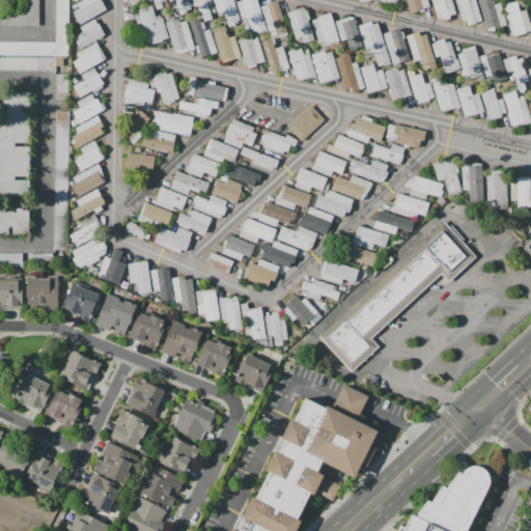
[(67,0),(67,56),(0,55),(0,42),(55,42),(55,0),(67,0)]
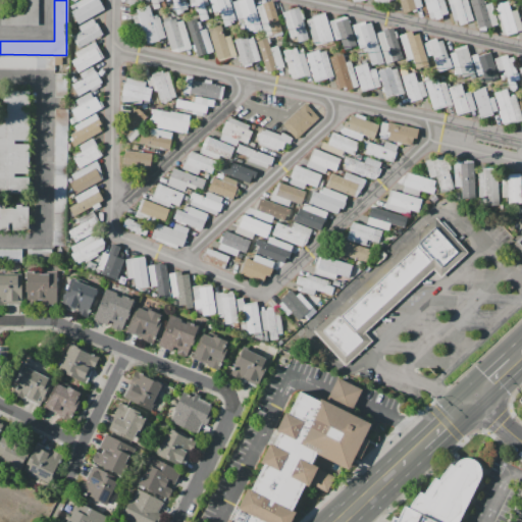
[(82,0),(98,0),(104,9),(75,25),(69,14),(80,8),(77,3),(82,0)]
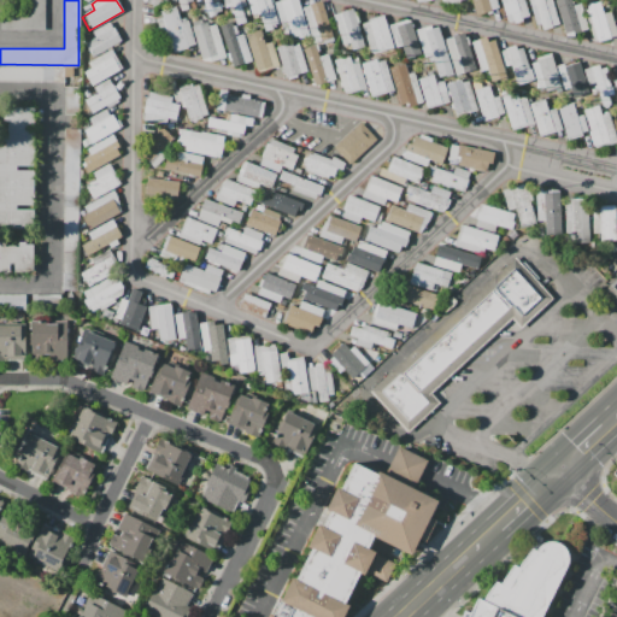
[(192,0),(193,1),(187,4),(189,10),(181,12),(177,0),(192,0)]
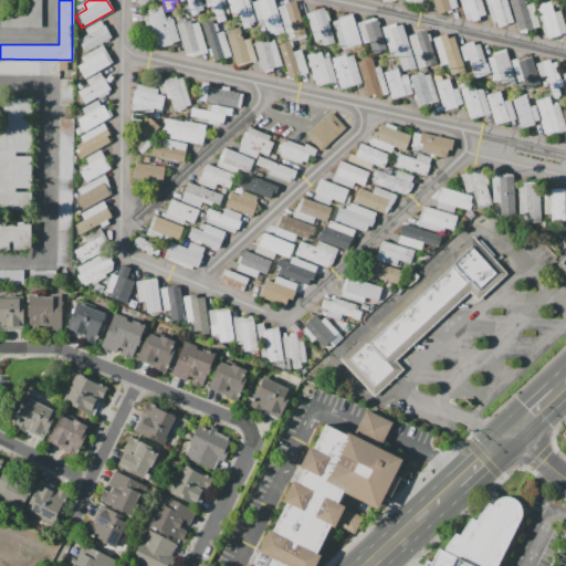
[(199,0),(202,10),(198,12),(198,13),(192,16),(187,0),(199,0)]
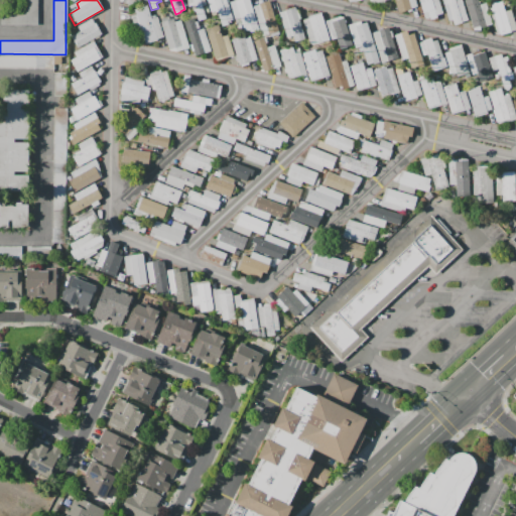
[(185,0),(205,0),(207,5),(202,7),(206,18),(198,20),(192,3),(187,4),(185,0)]
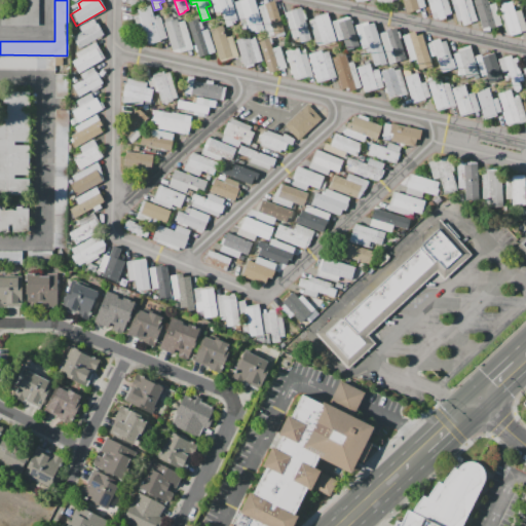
[(211,0),(232,0),(233,2),(231,3),(236,21),(233,22),(234,24),(230,25),(230,26),(226,27),(222,11),(216,13),(211,0)]
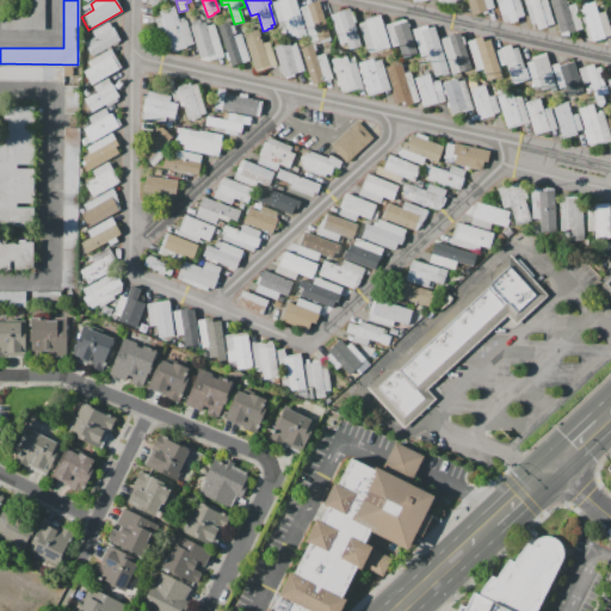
[(272,2),(281,0),(294,0),(304,34),(290,37),(285,23),(279,24),(272,2)]
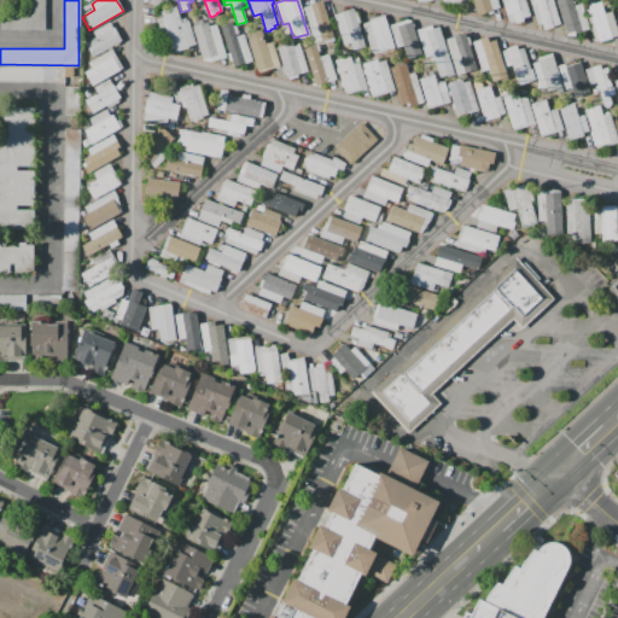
[(471,0),(496,0),(500,9),(477,15),(471,0)]
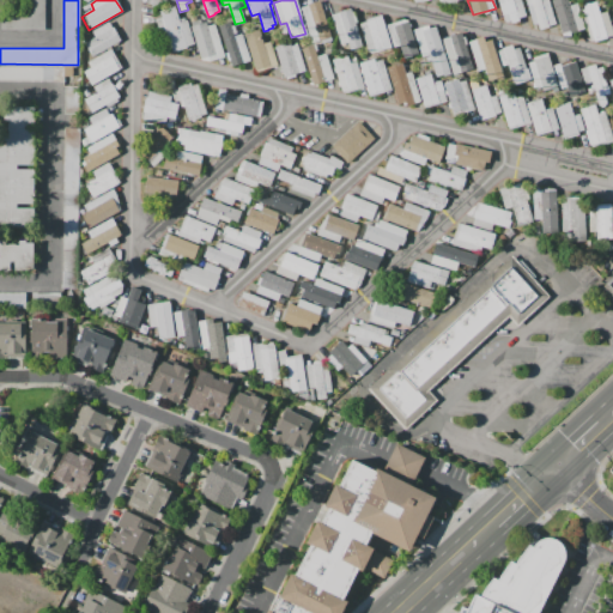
[(521,0),(526,16),(519,18),(519,20),(511,23),(510,20),(505,22),(498,0),(521,0)]
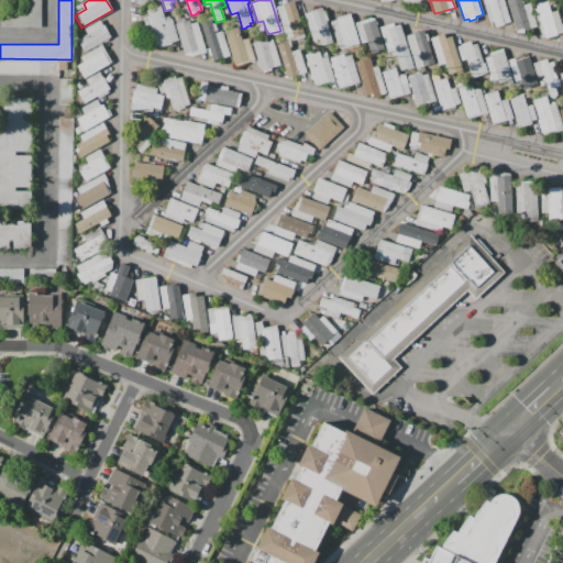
[(504,0),(510,22),(504,24),(504,25),(495,28),(493,20),(489,21),(483,0),(504,0)]
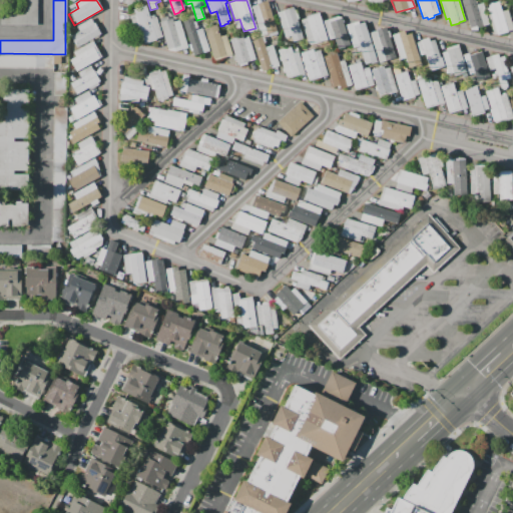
[(474,0),(476,5),(482,3),(489,24),(483,26),(482,25),(471,28),(462,0),(474,0)]
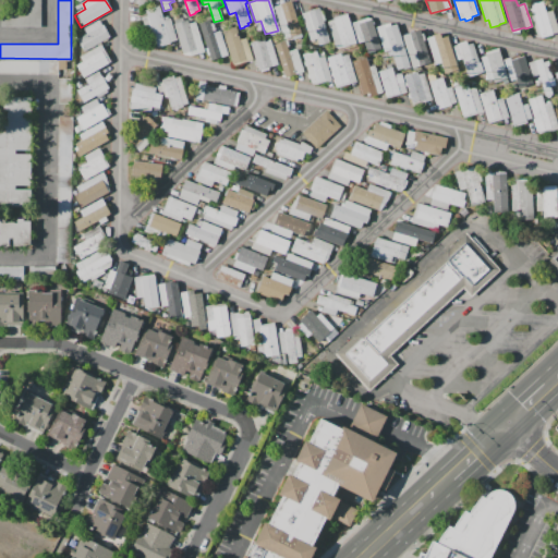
[(273,7),(291,1),(301,34),(282,39),(273,7)]
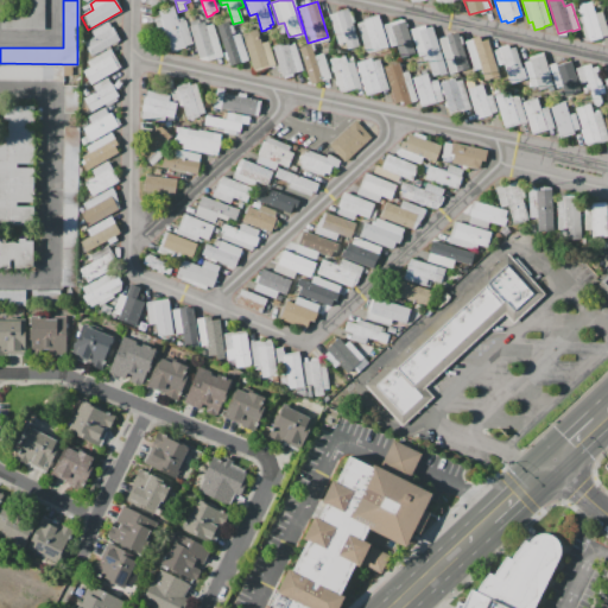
[(591,1),(595,13),(601,11),(607,31),(607,35),(602,37),(602,38),(590,42),(578,5),(591,1)]
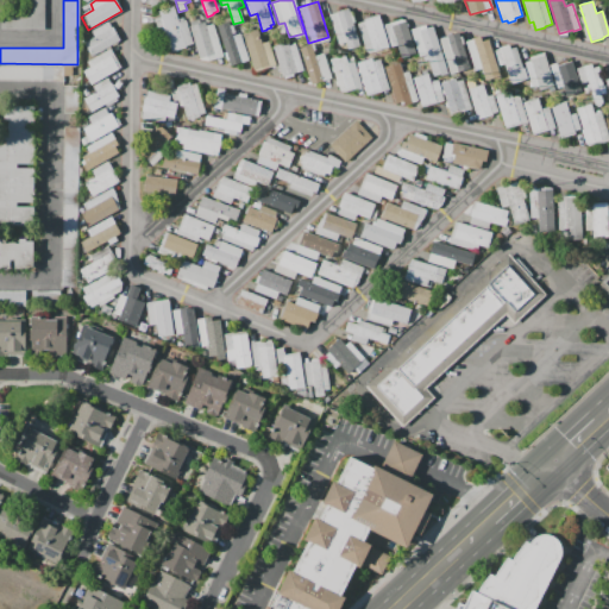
[(192,43),(186,45),(186,48),(171,52),(159,11),(174,7),(179,23),(186,20),(192,43)]
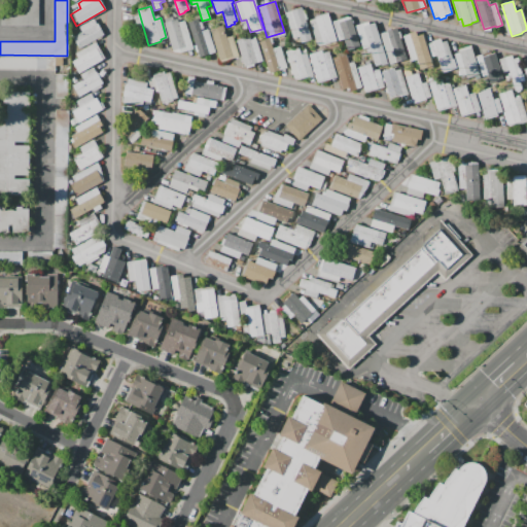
[(285,12),(291,10),(291,9),(301,6),(302,10),(304,10),(307,20),(305,20),(311,41),(302,43),(300,37),(292,39),(285,12)]
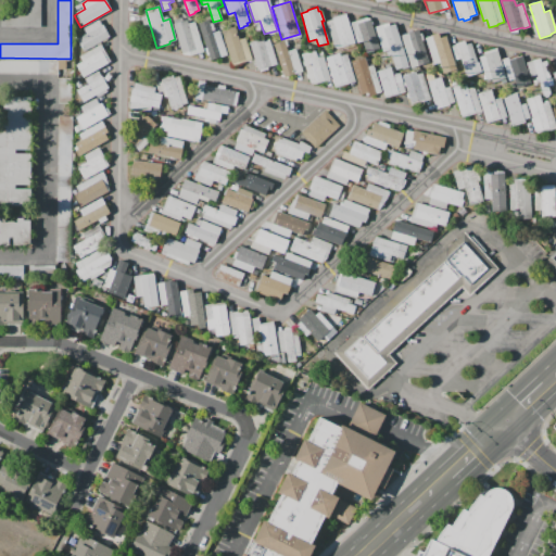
[(326,21),(348,15),(355,43),(335,50),(326,21)]
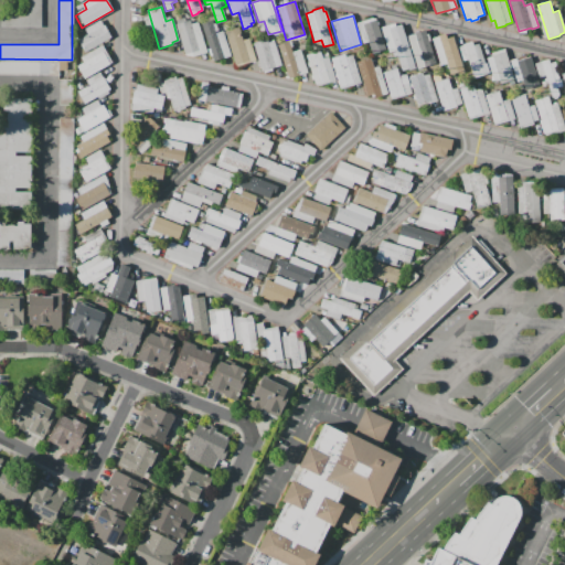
[(356,23),(376,18),(386,52),(373,56),(369,42),(363,43),(356,23)]
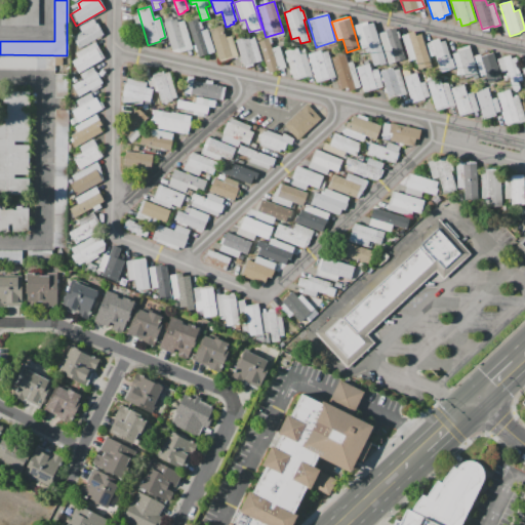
[(103,35),(79,48),(72,37),(81,32),(79,27),(93,18),(103,35)]
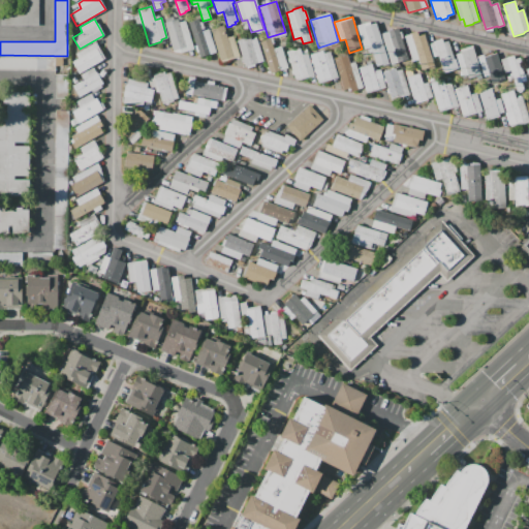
[(193,50),(175,55),(164,23),(178,19),(179,22),(185,21),(193,50)]
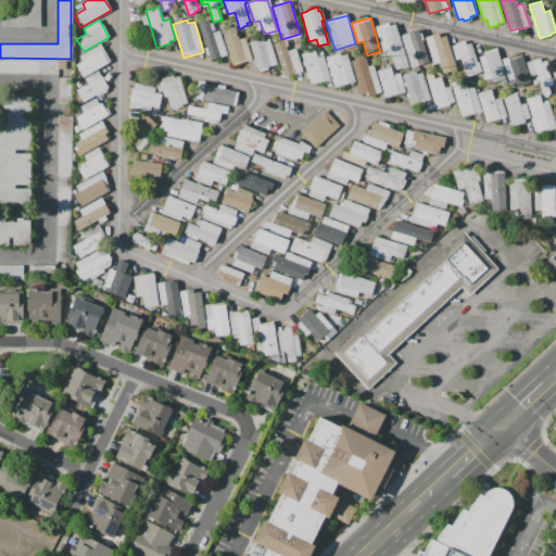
[(226,54),(209,60),(207,55),(206,55),(204,48),(205,48),(198,23),(207,20),(210,24),(212,23),(214,30),(212,30),(212,34),(219,32),(226,54)]
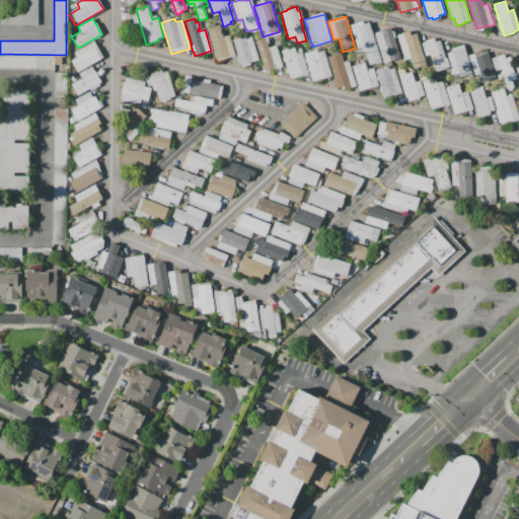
[(351,27),(357,25),(356,24),(363,22),(364,26),(371,24),(379,54),(374,56),(377,66),(370,68),(362,41),(355,43),(351,27)]
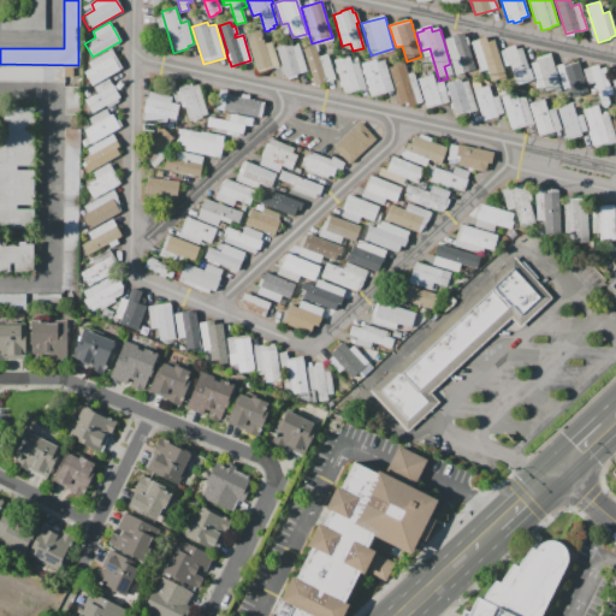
[(278,65),(256,71),(246,34),(261,29),(265,43),(271,41),(278,65)]
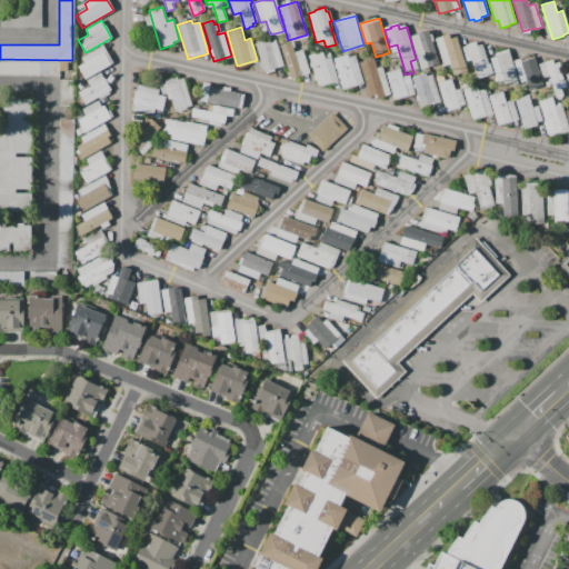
[(410,36),(418,35),(417,32),(428,29),(438,65),(420,70),(410,36)]
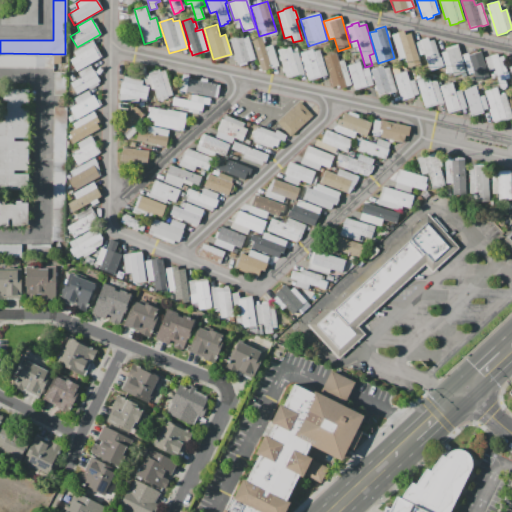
[(391,35),(403,31),(404,34),(411,32),(420,65),(408,69),(405,57),(398,59),(391,35)]
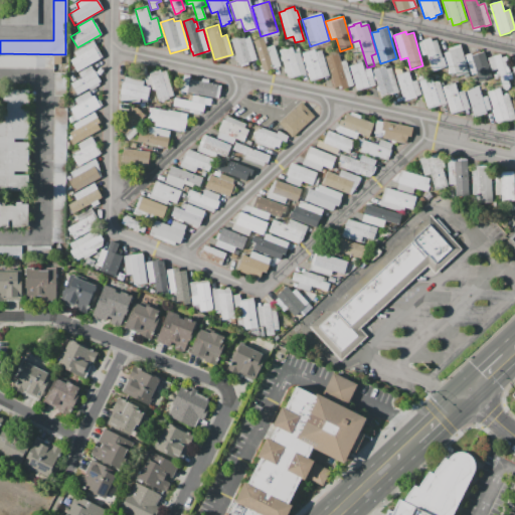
[(255,59),(238,64),(231,39),(243,35),(244,38),(249,37),(255,59)]
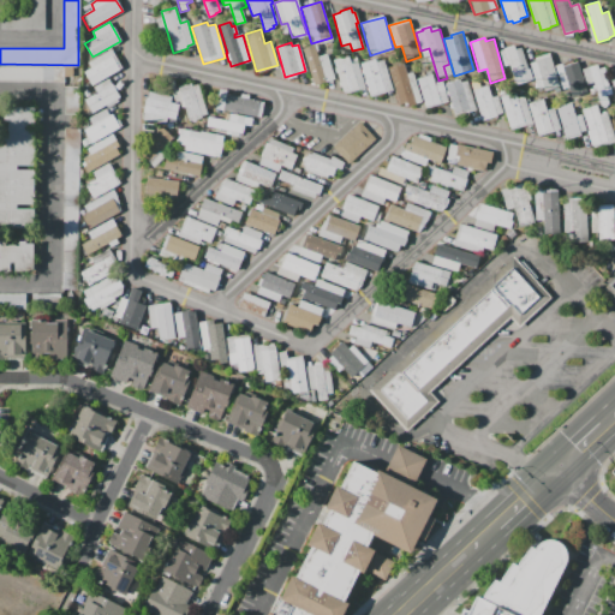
[(333,78),(314,84),(303,48),(315,45),(318,57),(327,54),(333,78)]
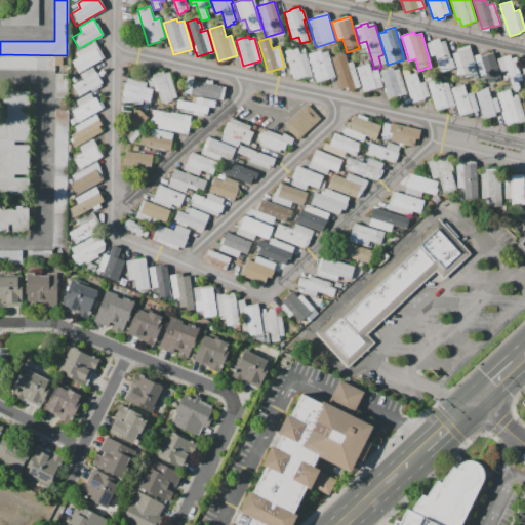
[(426,43),(431,42),(430,40),(438,38),(440,42),(444,40),(450,58),(451,58),(454,69),(440,73),(435,54),(429,56),(426,43)]
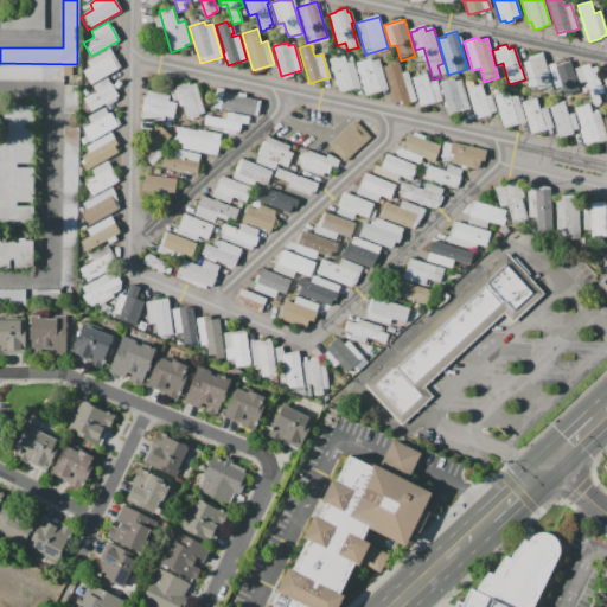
[(109,49),(120,68),(90,84),(83,71),(90,66),(88,61),(109,49)]
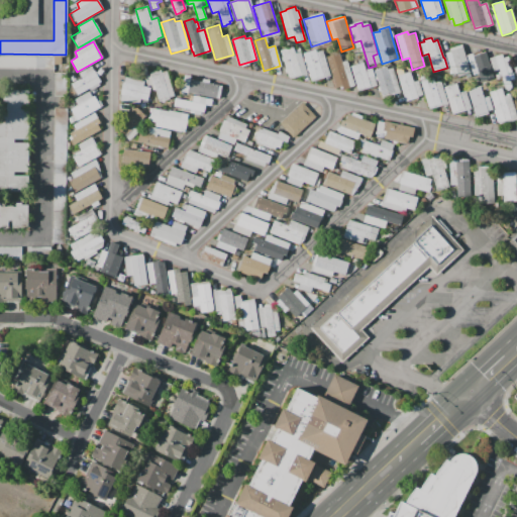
[(445,53),(450,52),(449,48),(462,44),(471,73),(457,76),(457,74),(451,75),(445,53)]
